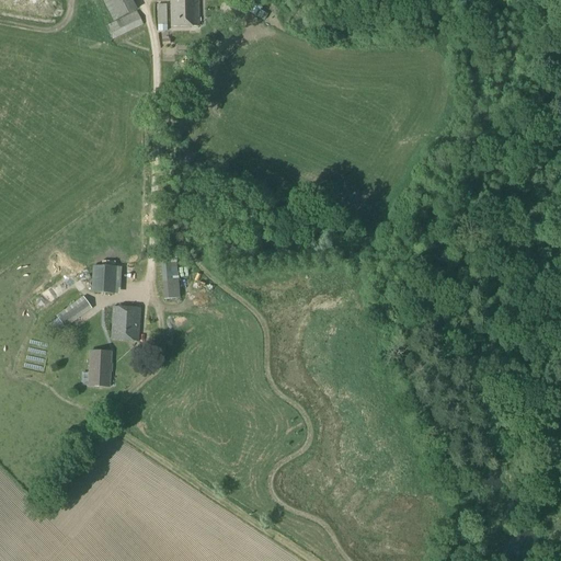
[(102,0),(114,21),(136,10),(130,0),(102,0)]
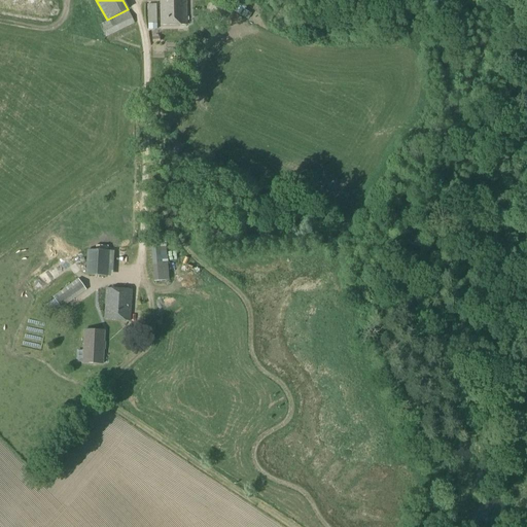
[(160,0),(161,25),(187,25),(186,0),(160,0)]
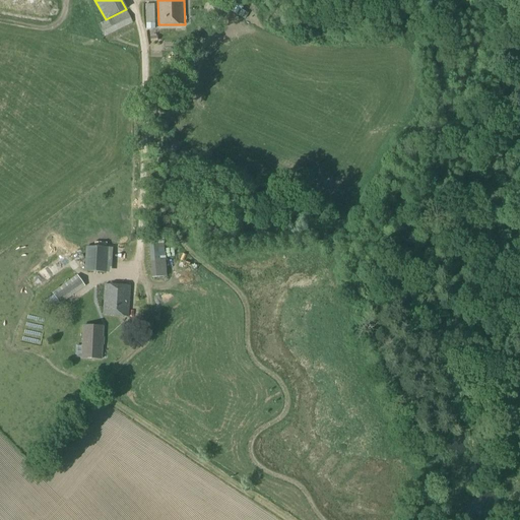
[(146,23),(154,23),(154,4),(145,4),(145,23),(146,23)]
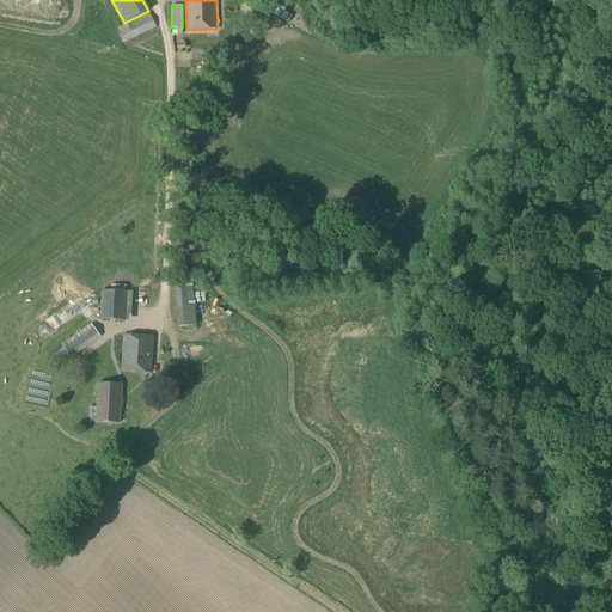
[(122,43),(155,26),(150,13),(116,30),(122,43)]
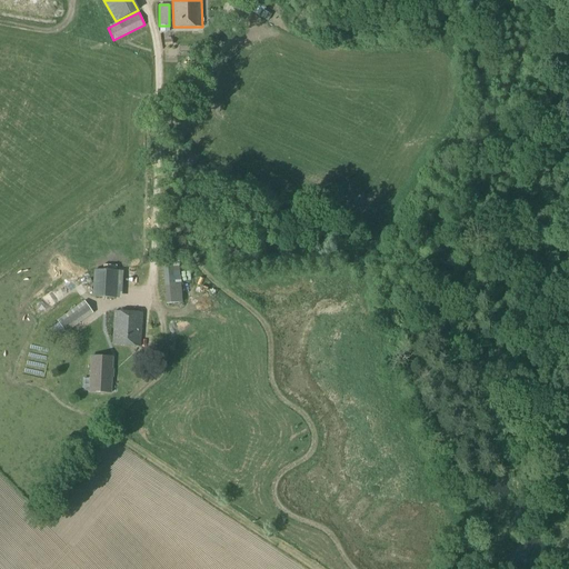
[(167,305),(181,302),(178,258),(162,260),(167,305)]
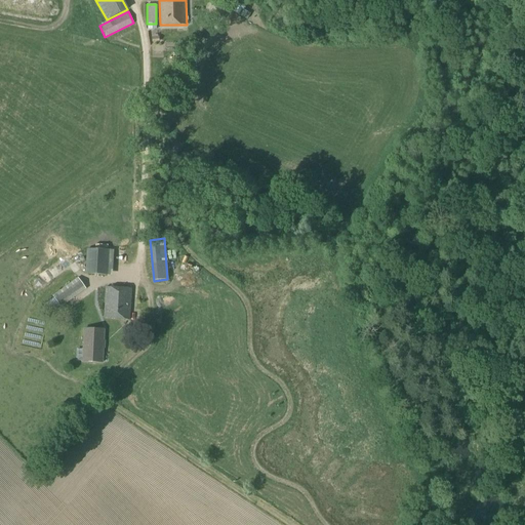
[(113,250),(109,250),(87,249),(86,275),(108,276),(112,276),(113,250)]
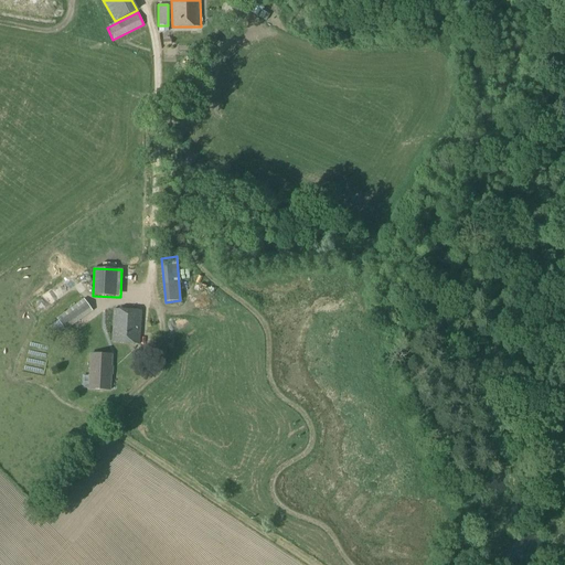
[(65,331),(93,311),(83,299),(56,319),(65,331)]
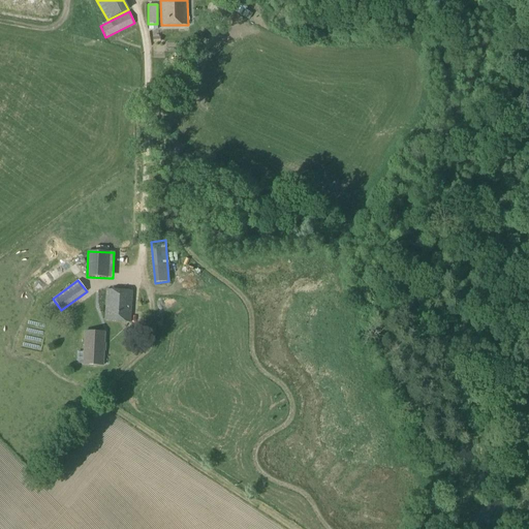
[(130,322),(133,290),(107,289),(105,320),(130,322)]
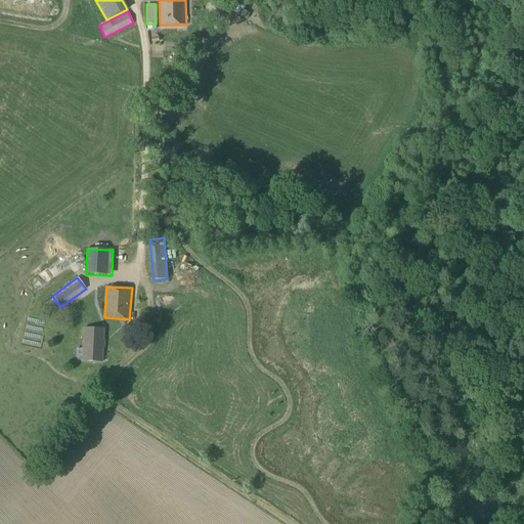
[(48,324),(40,323),(41,316),(32,315),(31,326),(47,329),(48,324)]
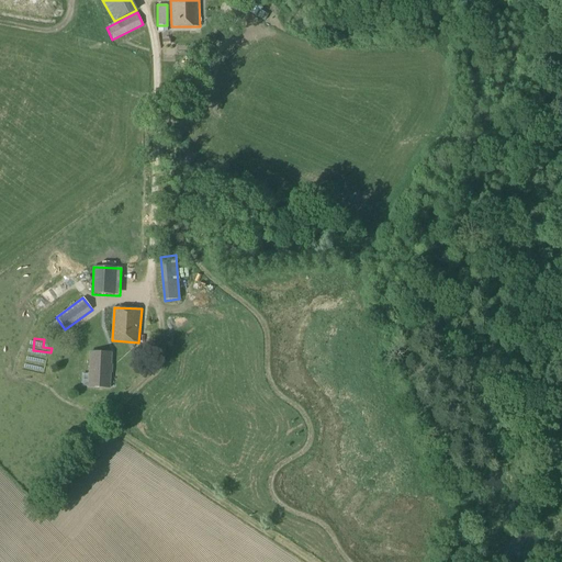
[(110,388),(111,353),(91,352),(89,386),(110,388)]
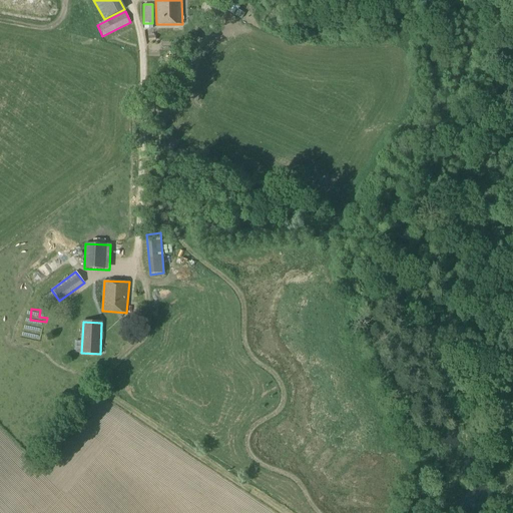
[(82,387),(78,393),(88,400),(92,394),(82,387)]
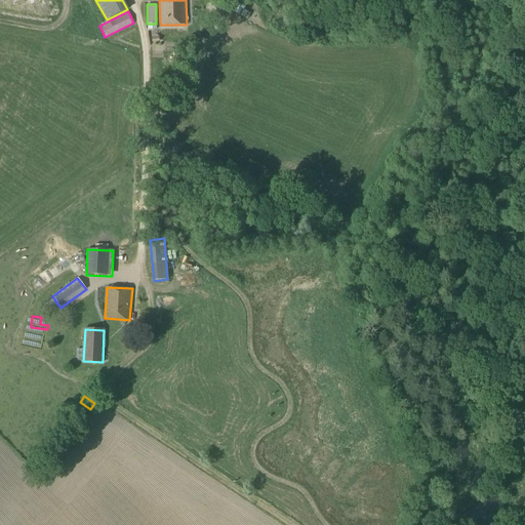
All buildings are outlined.
